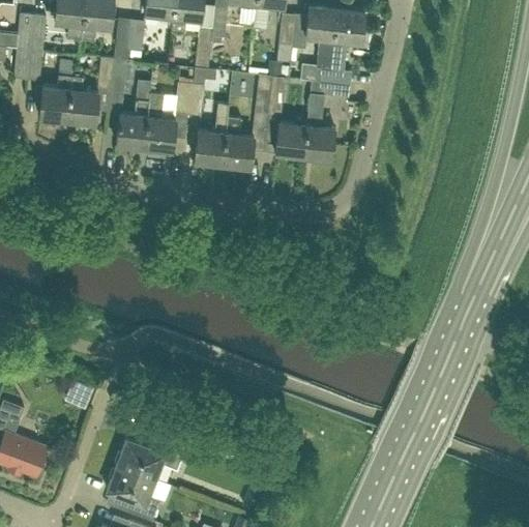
[(80,39),(84,0),(56,0),(54,22),(68,24),(66,38),(80,39)]
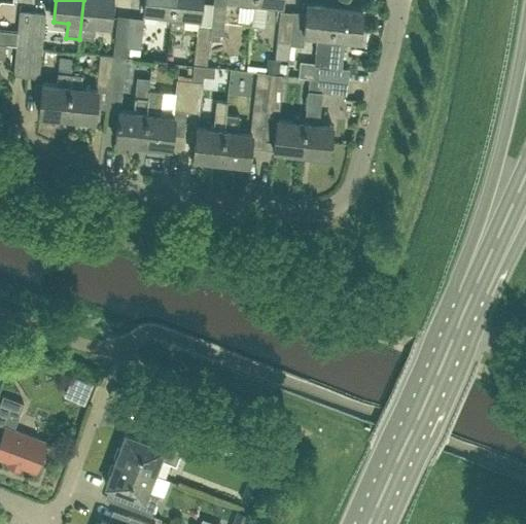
[(83,0),(79,39),(94,40),(95,27),(108,28),(111,0),(83,0)]
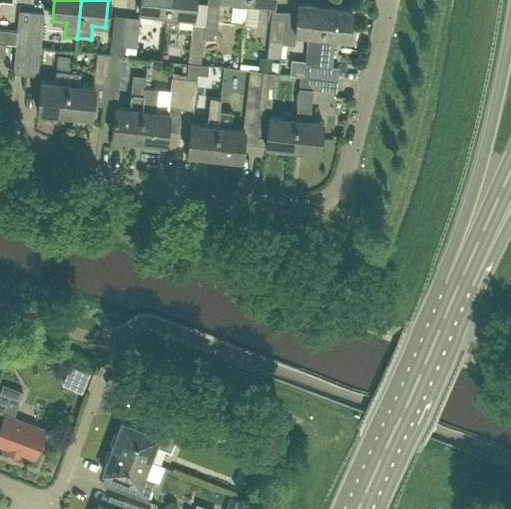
[(153,20),(166,21),(167,0),(140,0),(139,14),(153,16),(153,20)]
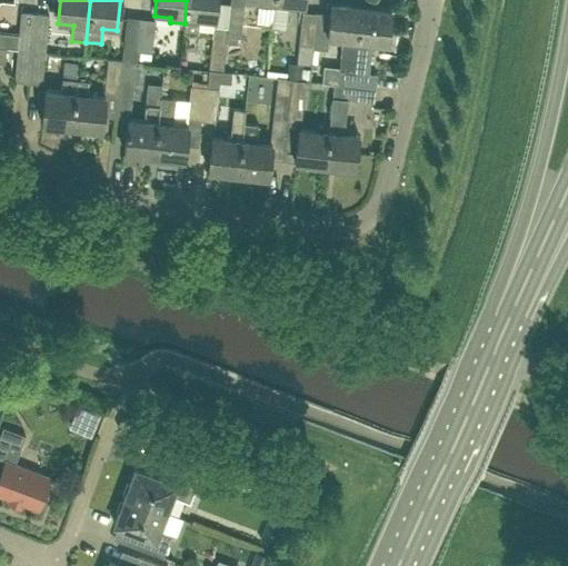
[(198,36),(199,26),(199,21),(215,22),(217,0),(186,0),(185,23),(183,35),(198,36)]
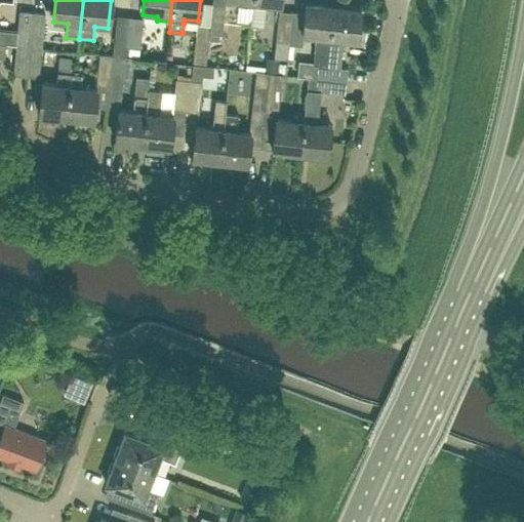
[(252,8),(253,0),(225,0),(225,1),(239,3),(239,7),(252,8)]
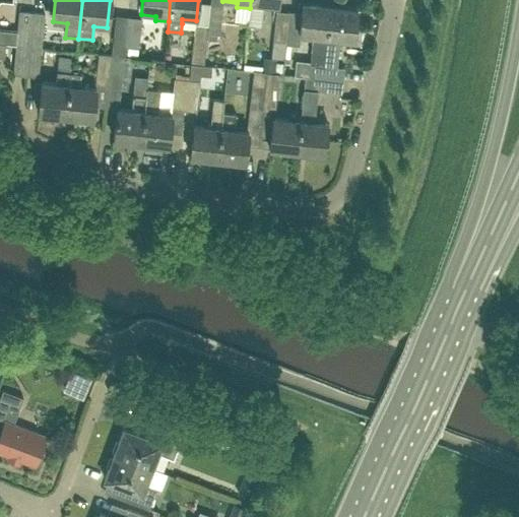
[(251,0),(250,8),(248,27),(261,29),(264,5),(278,7),(278,0),(251,0)]
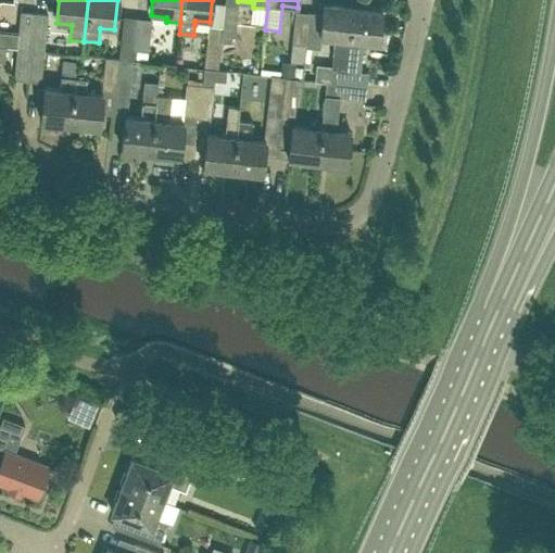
[(306,48),(306,49),(320,50),(322,39),(335,41),(331,67),(316,66),(315,83),(326,84),(333,85),(336,71),(344,72),(352,8),(323,4),(322,16),(310,14),(308,14),(308,15),(306,44),(306,48)]
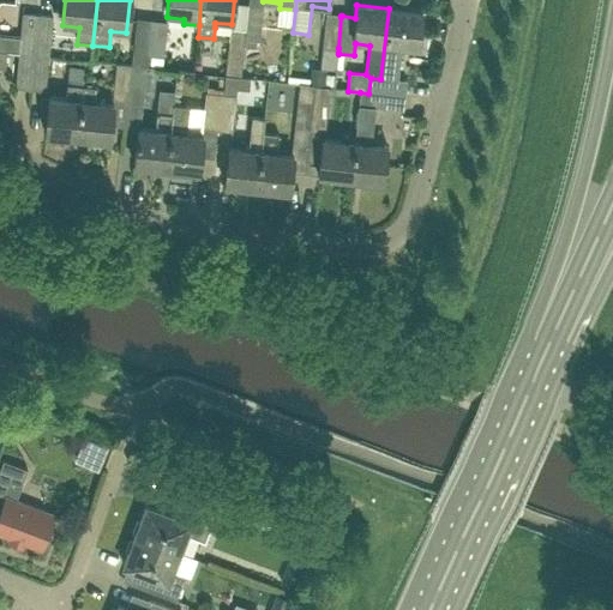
[(248,6),(245,34),(245,41),(246,41),(260,42),(264,7),(248,6)]
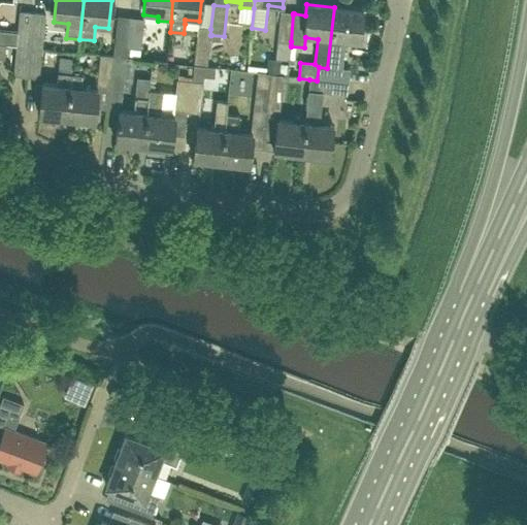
[(317,80),(348,84),(350,71),(341,70),(344,41),(359,42),(362,10),(334,7),(327,68),(319,67),(317,80)]
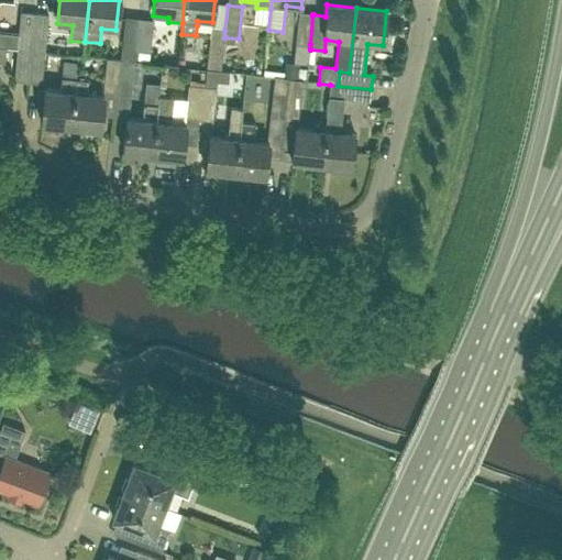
[(17,51),(31,53),(34,15),(20,14),(18,36),(0,34),(0,48),(6,50),(17,51)]
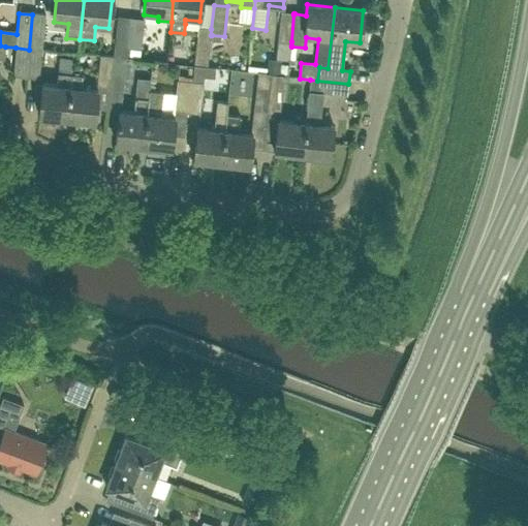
[(291,45),(291,41),(293,14),(280,13),(277,43),(290,44),(291,45)]
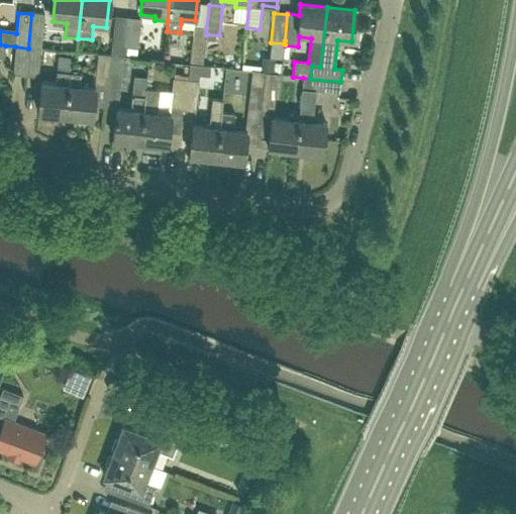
[(31,14),(28,48),(40,49),(44,16),(31,14)]
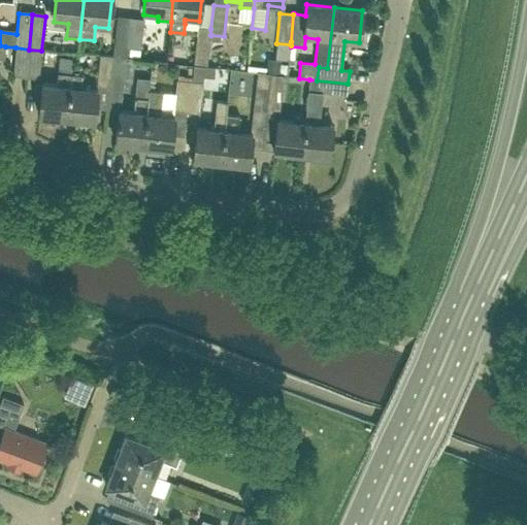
[(118,19),(113,58),(126,59),(127,50),(130,20),(118,19)]
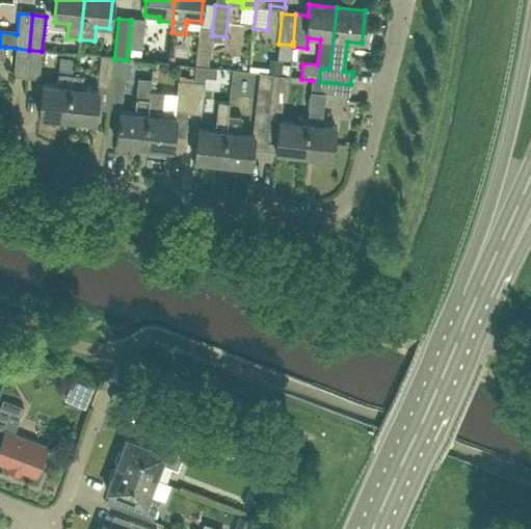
[(128,50),(140,51),(143,21),(131,20),(128,50)]
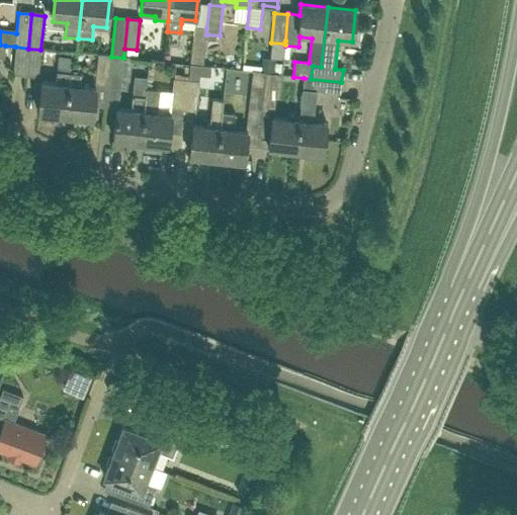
[(206,34),(206,28),(194,26),(190,64),(203,65),(207,34),(206,34)]
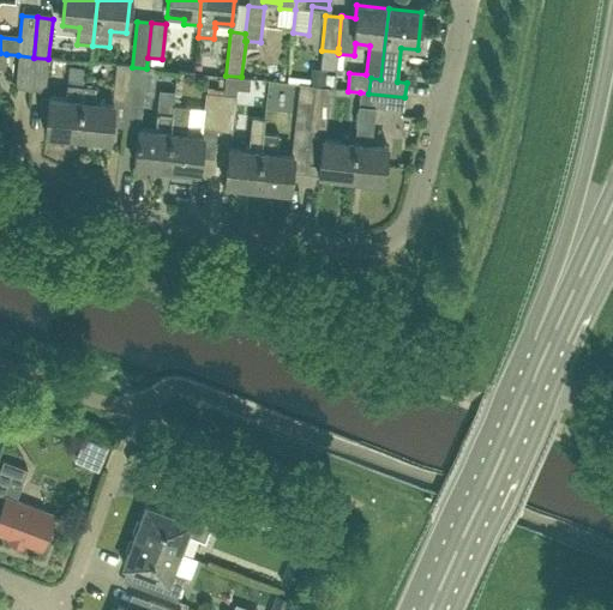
[(30,92),(34,58),(18,55),(14,90),(30,92)]
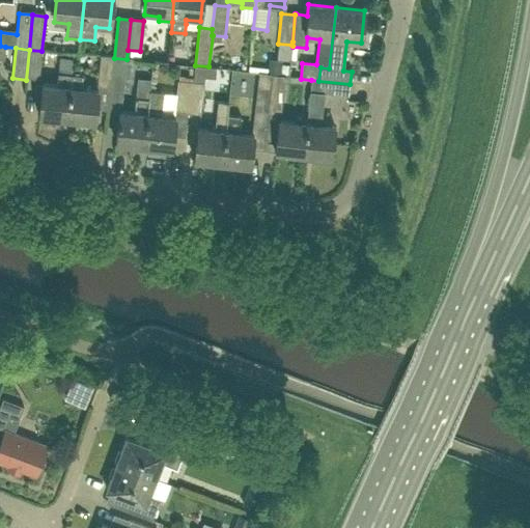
[(42,51),(29,50),(26,80),(38,81),(42,51)]
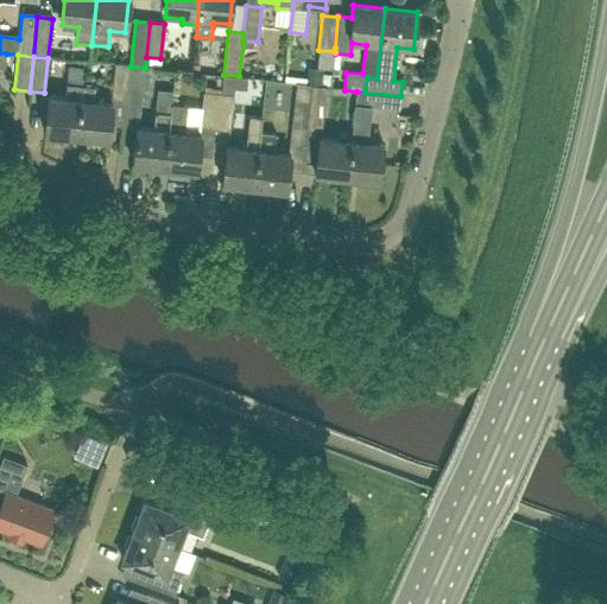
[(69,67),(65,100),(49,97),(45,134),(76,138),(82,87),(84,69),(69,67)]
